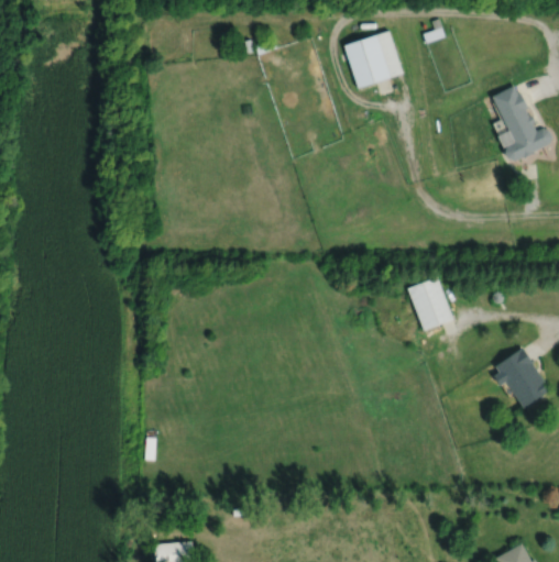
[(425,35),(429,43),(446,36),(441,28),(425,35)]
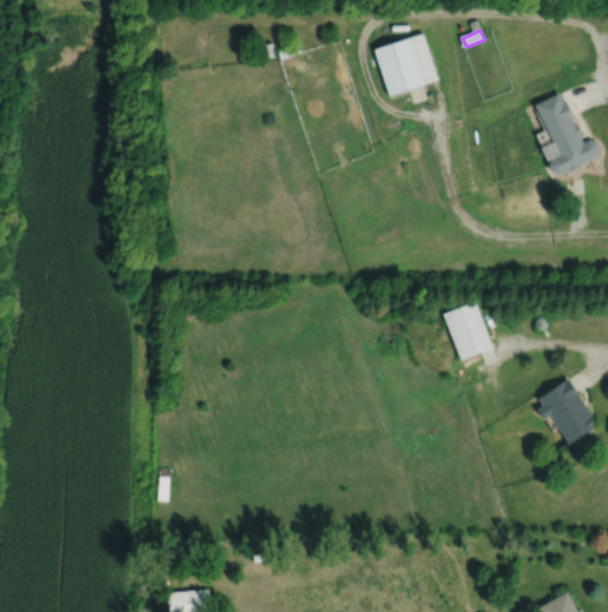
[(375,49),(389,97),(441,83),(426,35),(375,49)]
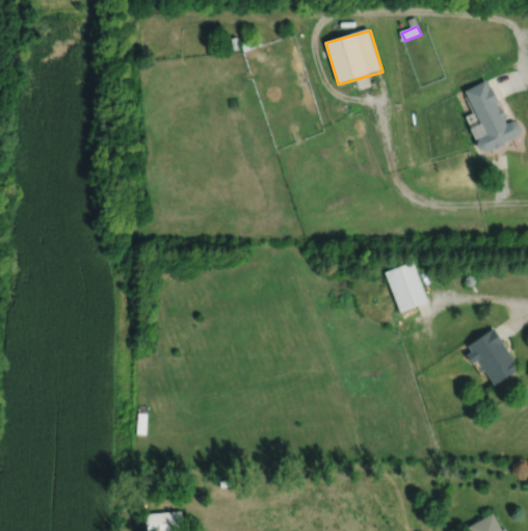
[(241,43),(243,52),(262,47),(260,38),(241,43)]
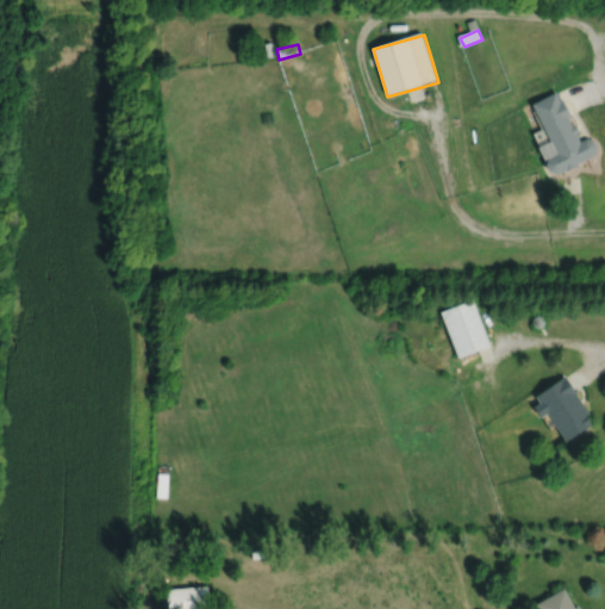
[(534,104),(556,155),(546,160),(552,175),(602,154),(594,137),(581,143),(560,93),(534,104)]
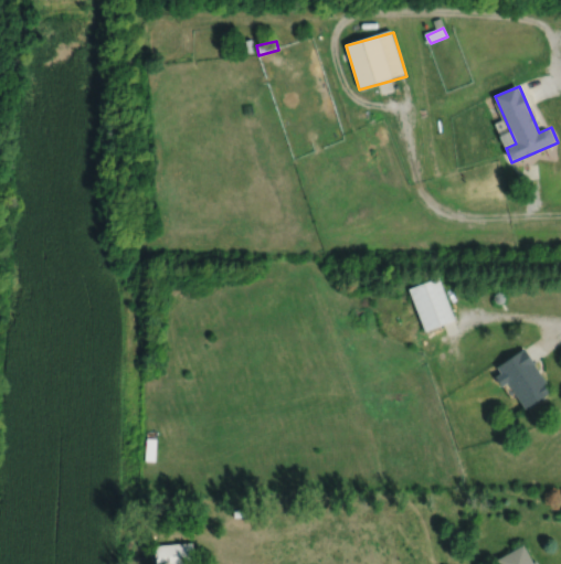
[(409,289),(424,332),(456,322),(441,278),(409,289)]
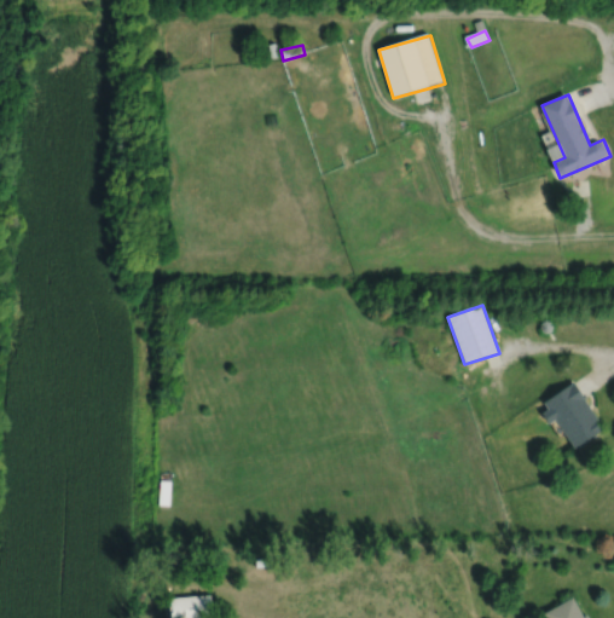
[(578,385),(545,402),(571,451),(603,434),(578,385)]
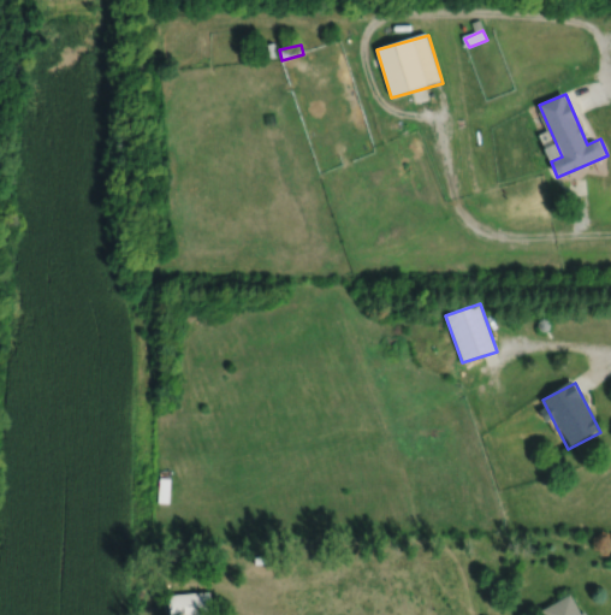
[(587,614),(579,592),(546,607),(550,614),(587,614)]
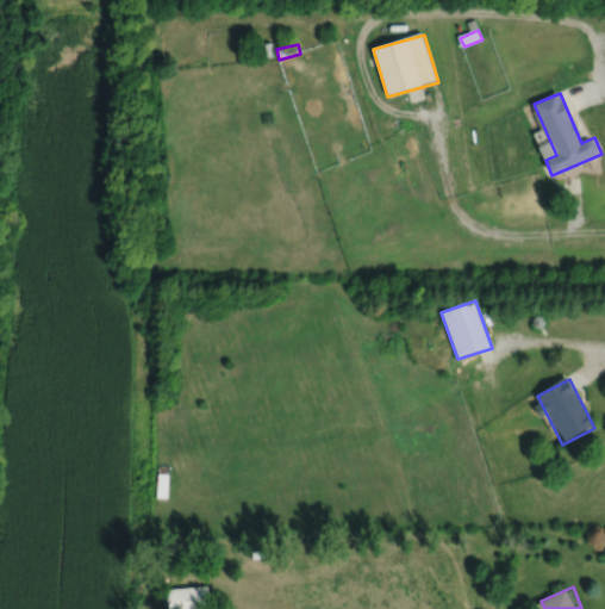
[(169,588),(168,608),(210,608),(211,588),(169,588)]
